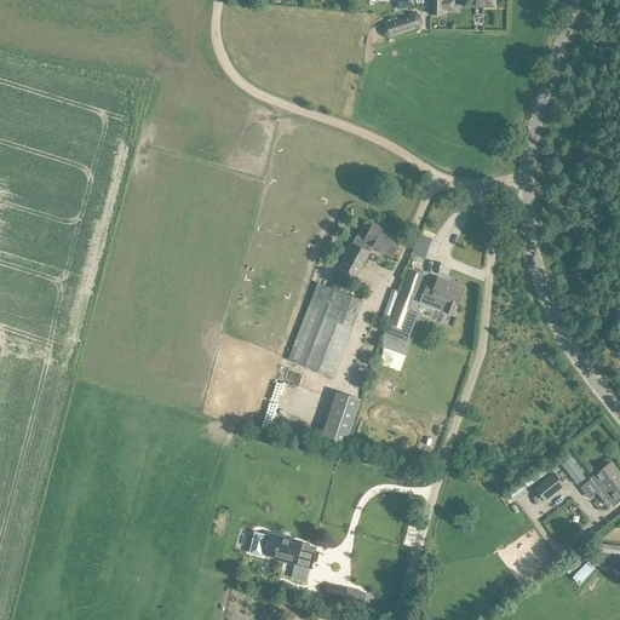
[(413,0),(405,0),(405,1),(400,1),(400,11),(413,6),(413,0)]
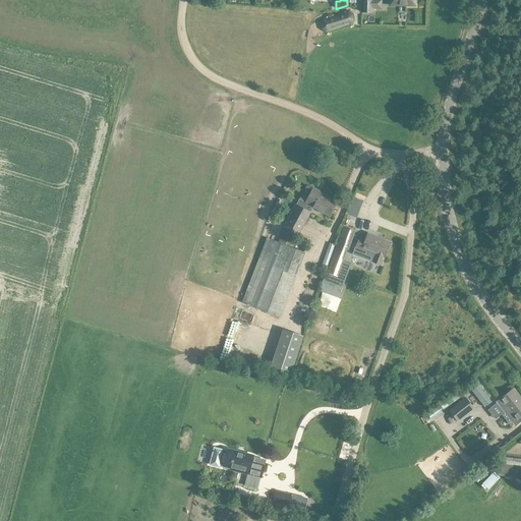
[(361,0),(361,12),(372,12),(372,8),(377,8),(377,0),(361,0)]
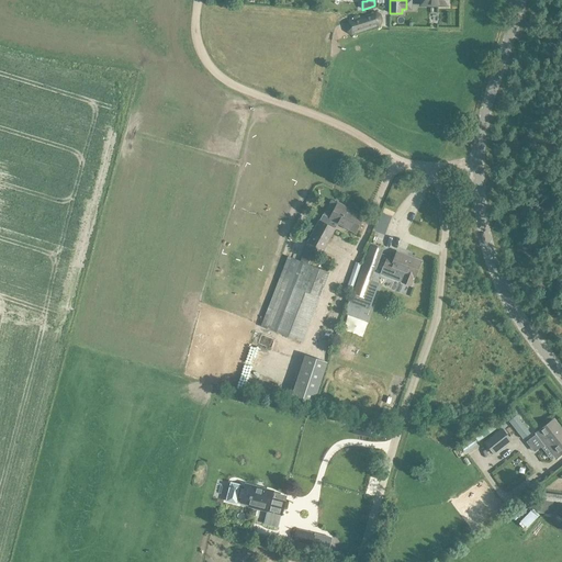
[(379,25),(375,13),(349,22),(352,34),(379,25)]
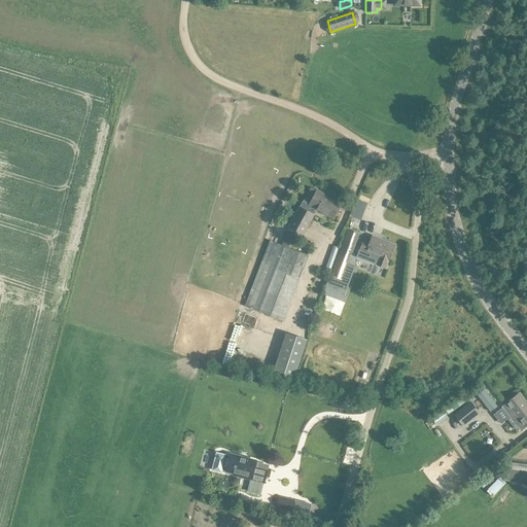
[(318,191),(310,207),(317,210),(334,219),(341,204),(318,191)]
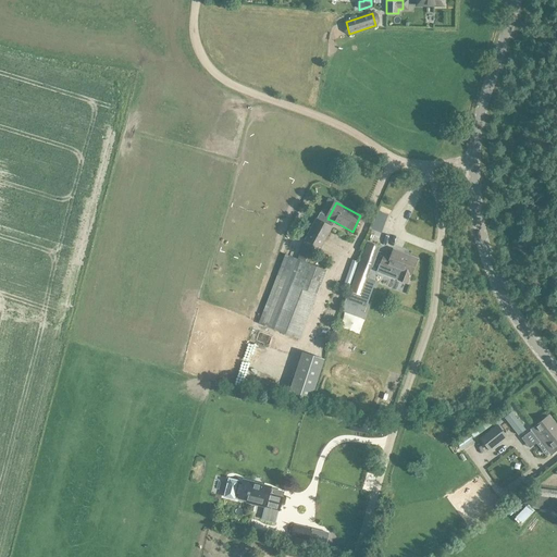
[(381,233),(388,214),(379,211),(372,230),(381,233)]
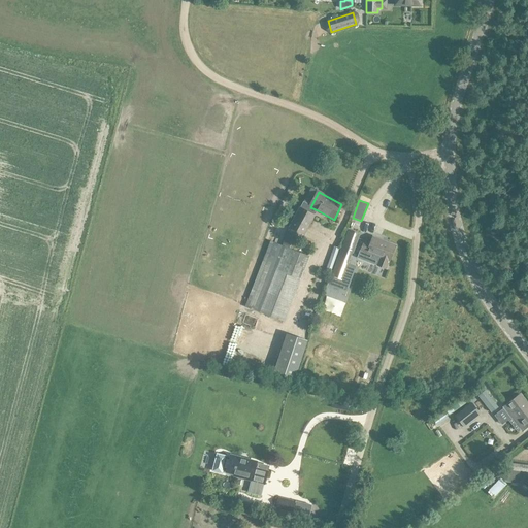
[(308,229),(318,210),(310,207),(306,205),(304,208),(300,206),(292,222),(288,231),(274,268),(302,279),(310,255),(293,248),(300,232),(304,234),(307,228),(308,229)]
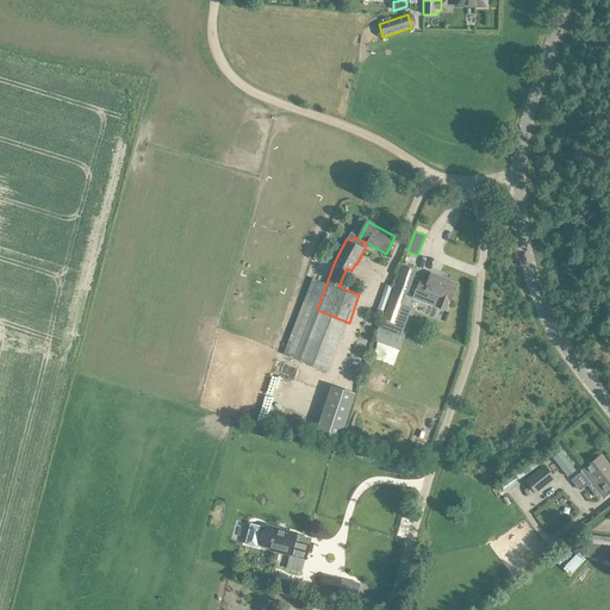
[(365,255),(359,266),(367,271),(372,260),(365,255)]
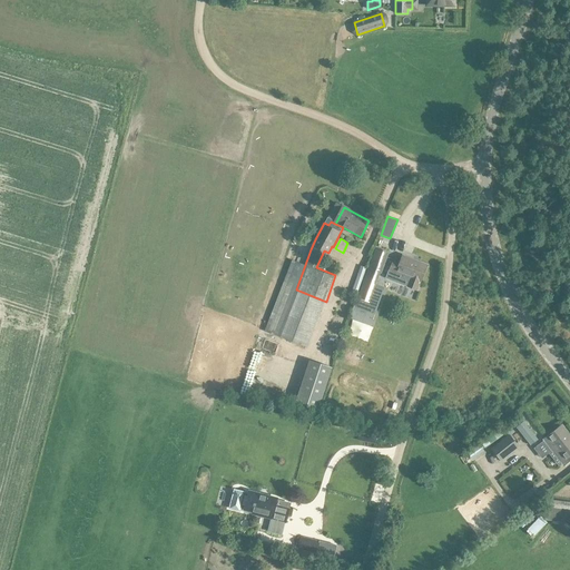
[(369,271),(379,274),(387,253),(375,248),(367,269),(369,271)]
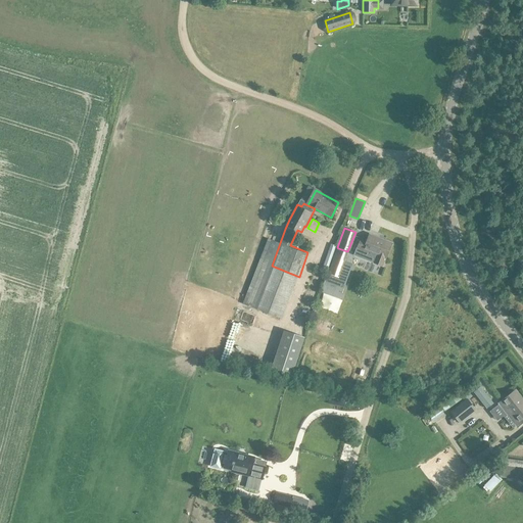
[(362,239),(358,249),(364,251),(365,250),(377,255),(374,264),(383,268),(386,259),(392,244),(370,235),(368,241),(362,239)]
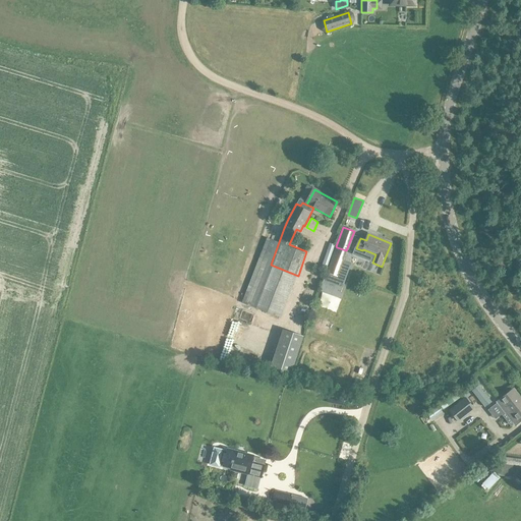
[(329,244),(322,268),(321,269),(325,271),(333,246),(329,244)]
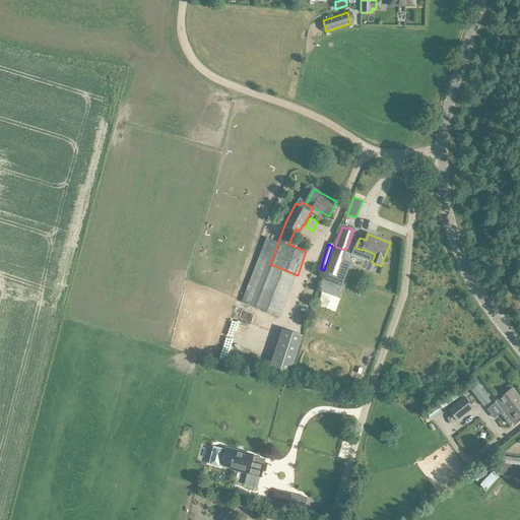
[(335,276),(345,250),(336,247),(335,246),(325,272),(335,276)]
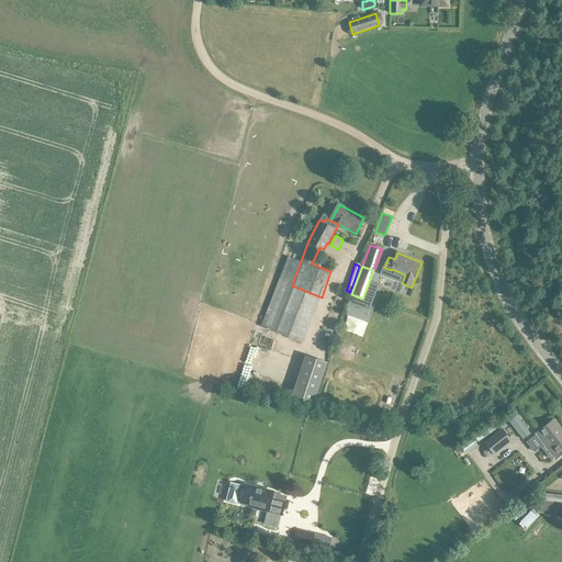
[(292,285),(273,333),(303,344),(322,298),(292,285)]
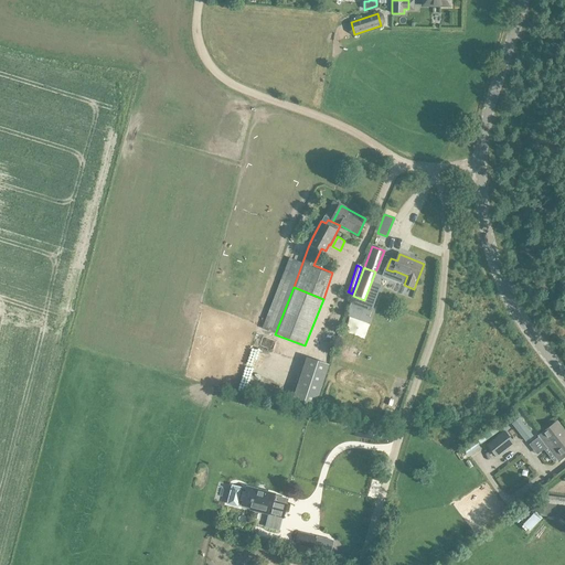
[(329,322),(341,323),(343,298),(332,297),(329,322)]
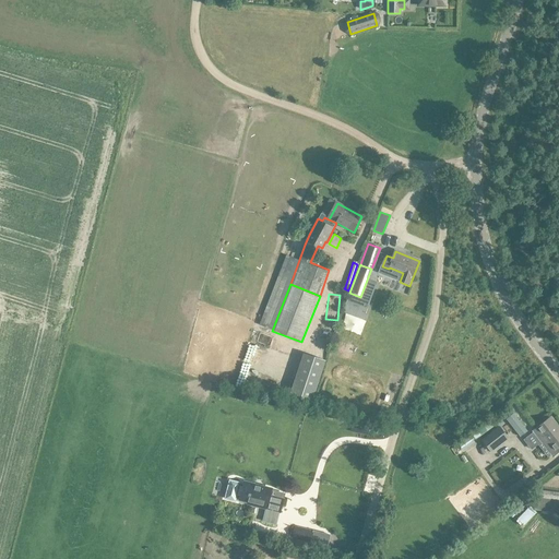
[(318,329),(317,334),(328,337),(329,332),(318,329)]
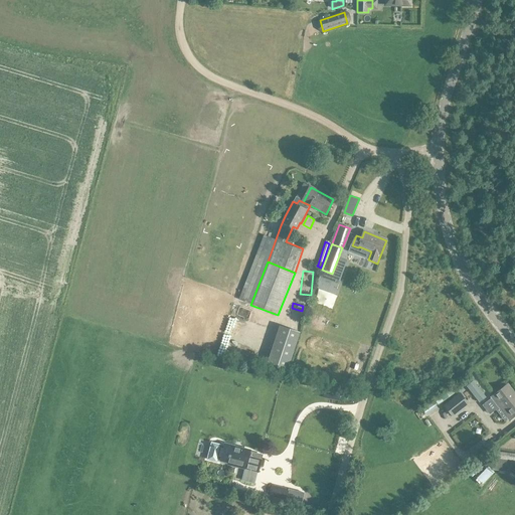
[(267,363),(288,371),(300,332),(280,326),(267,363)]
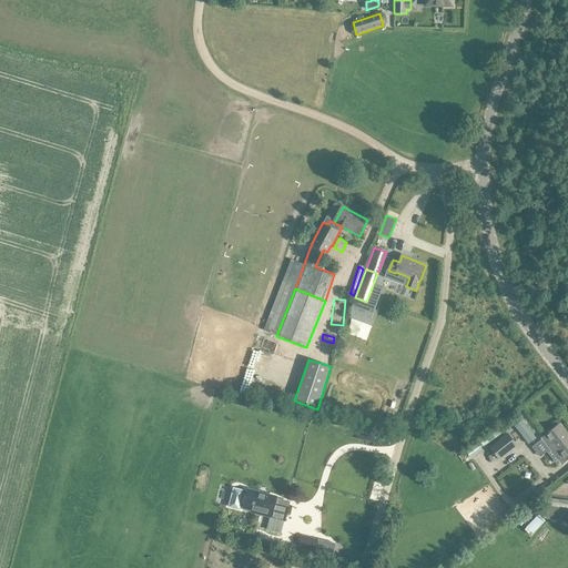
[(525,440),(536,435),(524,416),(514,422),(525,440)]
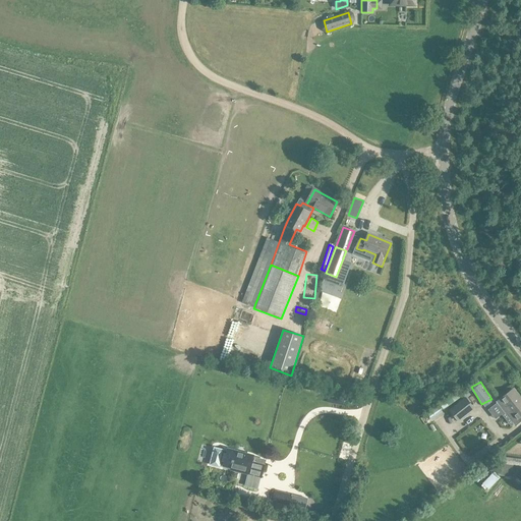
[(520,399),(514,390),(500,401),(512,415),(509,417),(516,424),(520,420),(520,399)]
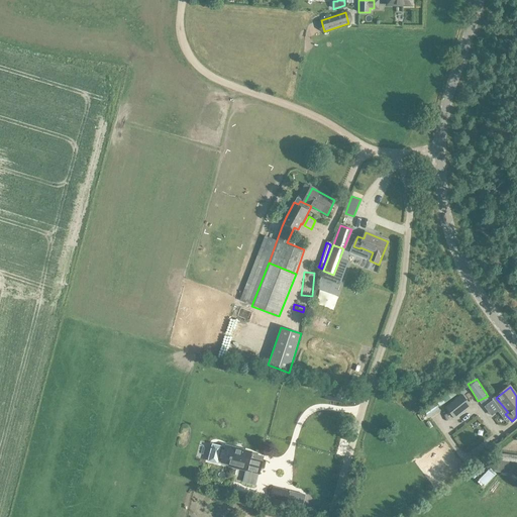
[(342,393),(326,390),(325,398),(325,399),(340,402),(342,393)]
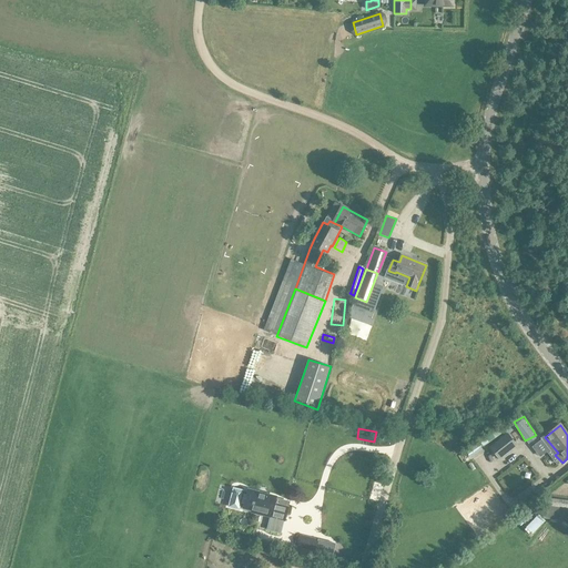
[(463,444),(466,438),(457,433),(454,438),(463,444)]
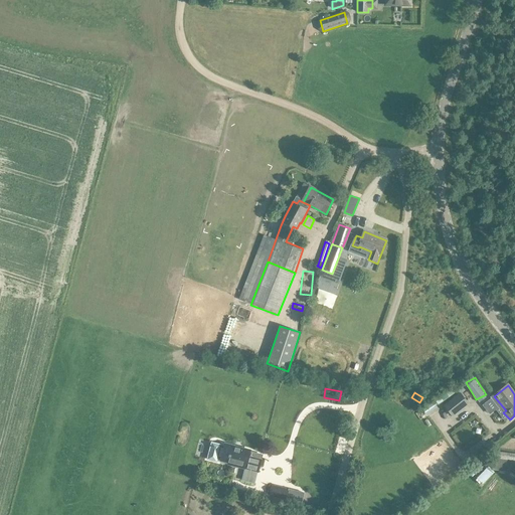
[(461,393),(444,406),(453,417),(470,404),(461,393)]
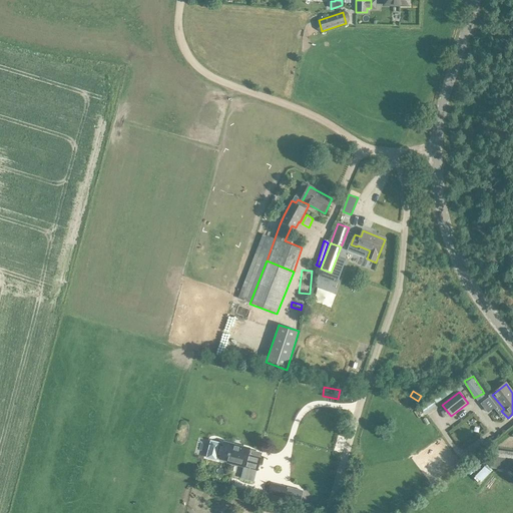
[(482,412),(492,403),(487,397),(477,406),(482,412)]
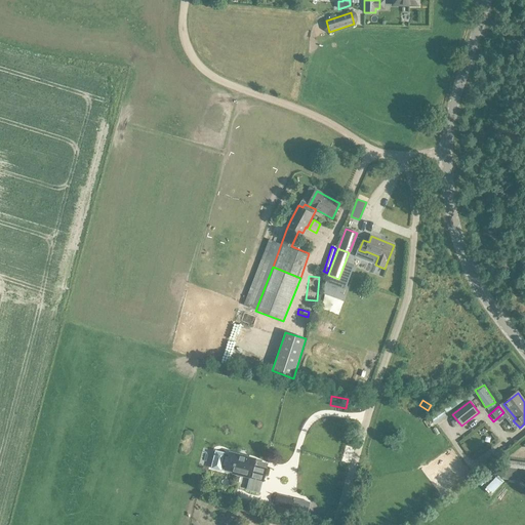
[(441,409),(431,417),(436,423),(446,416),(441,409)]
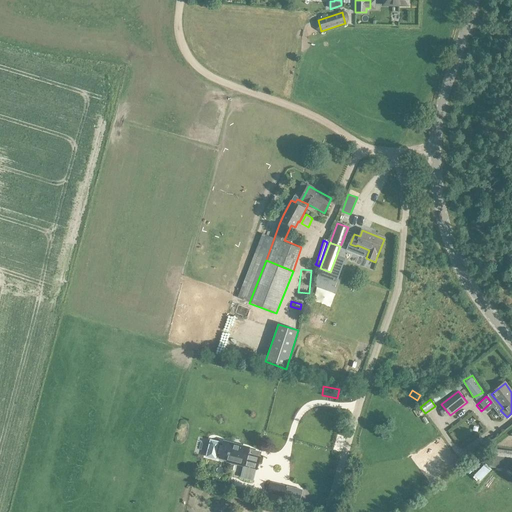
[(224,442),(219,462),(242,467),(239,479),(252,482),(255,470),(257,470),(260,457),(247,454),(249,448),(224,442)]
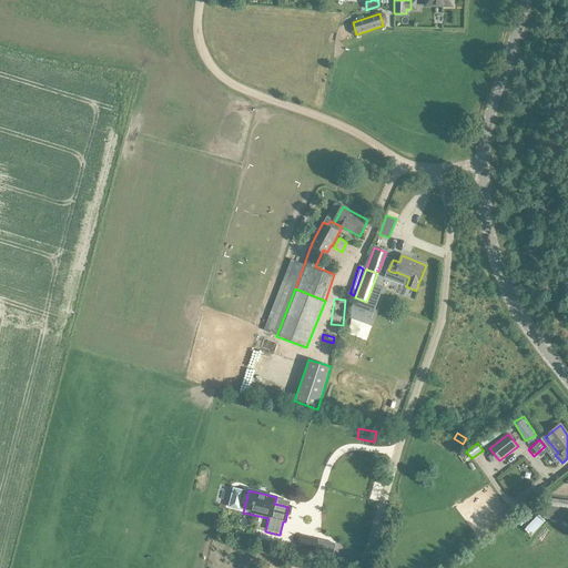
[(326,513),(328,504),(305,498),(303,507),(326,513)]
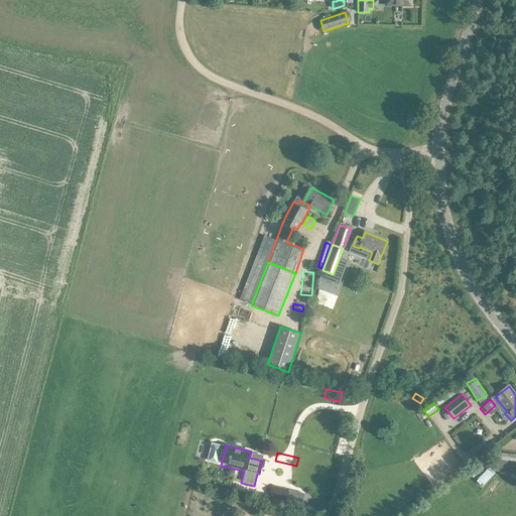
[(515,455),(498,454),(496,467),(515,469),(515,455)]
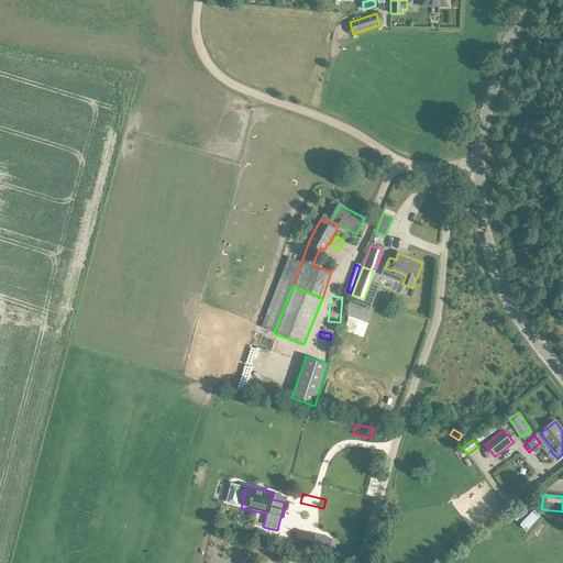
[(467,538),(473,532),(468,527),(463,531),(467,538)]
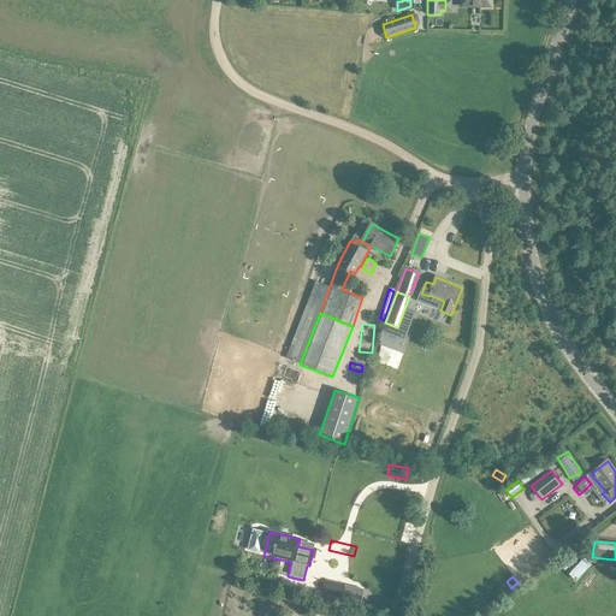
[(363,590),(345,585),(342,600),(361,605),(363,590)]
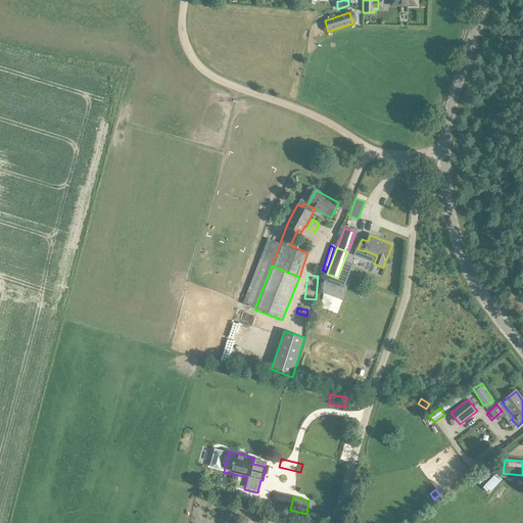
[(280,522),(282,516),(271,514),(270,521),(278,522),(280,522)]
